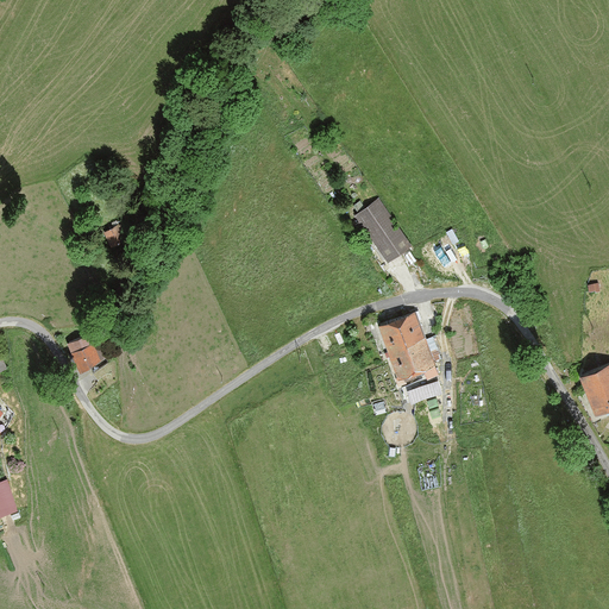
[(356,214),(389,261),(412,245),(378,198),(356,214)]
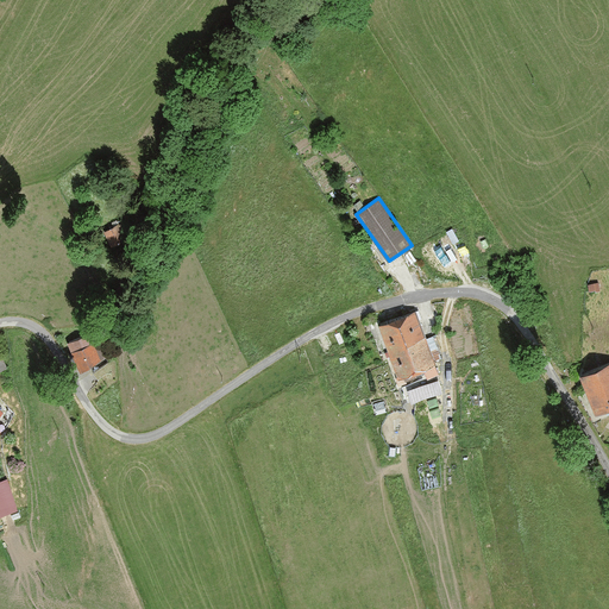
[(118,224),(104,231),(112,246),(126,239),(118,224)]
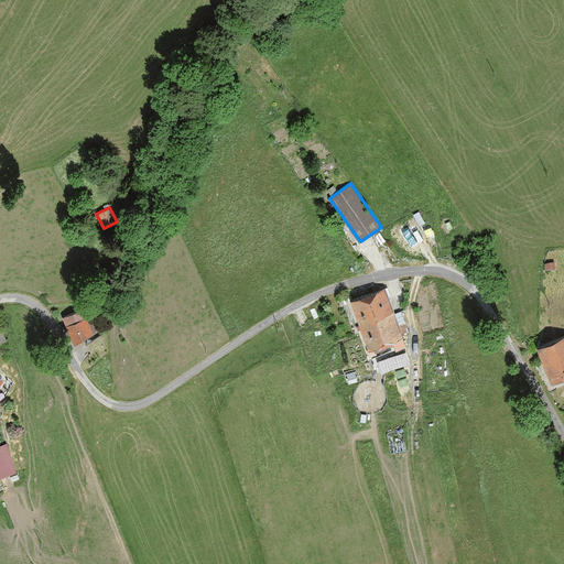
[(403,336),(386,288),(351,301),(369,348),(403,336)]
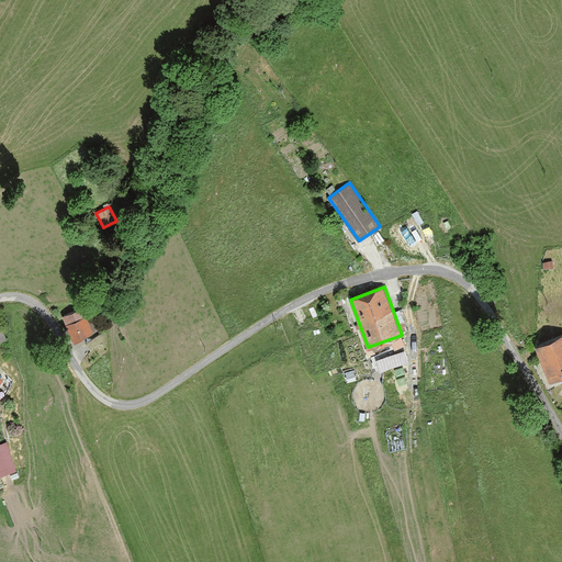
[(82,307),(63,316),(74,341),(99,332),(91,314),(87,315),(82,307)]
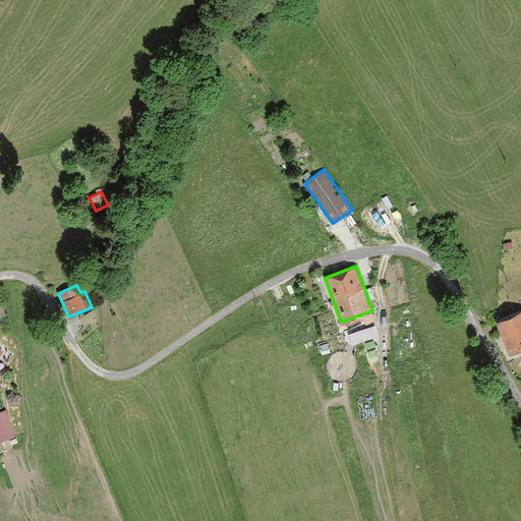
[(520,309),(496,321),(510,353),(520,348),(520,309)]
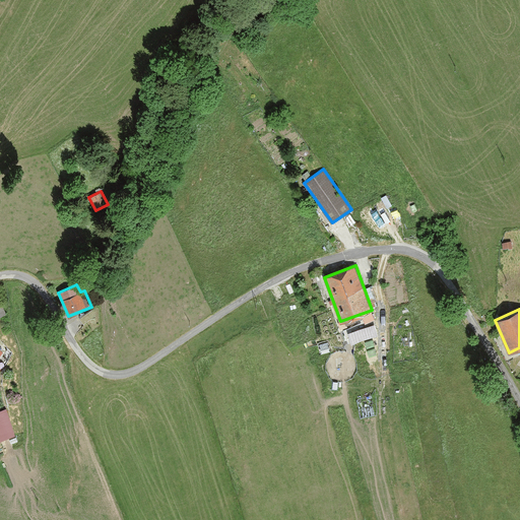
[(6,409),(0,410),(0,440),(14,435),(6,409)]
